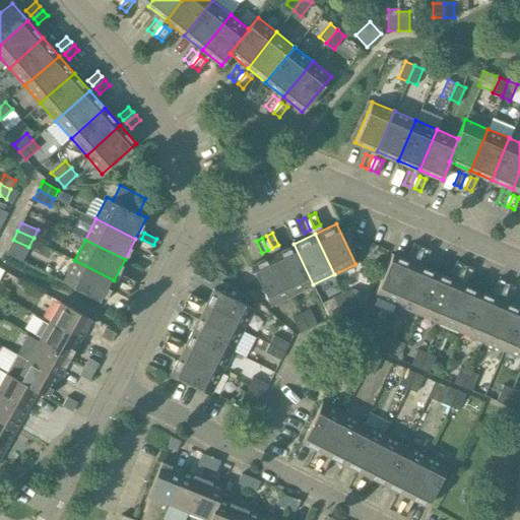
[(419,245),(413,242),(407,254),(414,257),(419,245)]
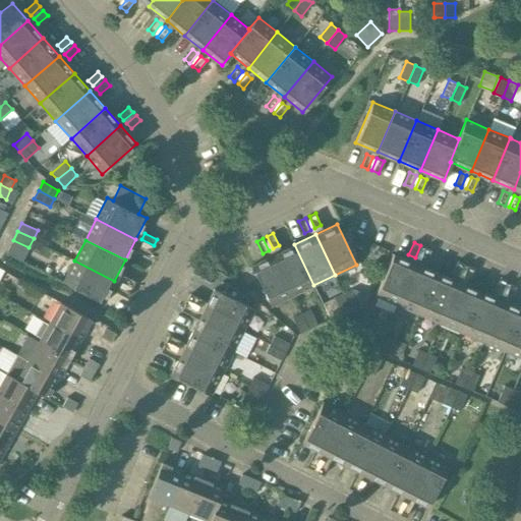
[(152,249),(139,243),(136,249),(148,255),(152,249)]
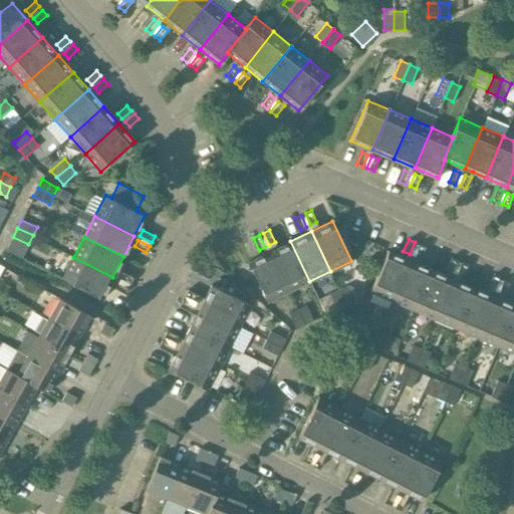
[(269,251),(289,291),(309,281),(290,241),(269,251)]
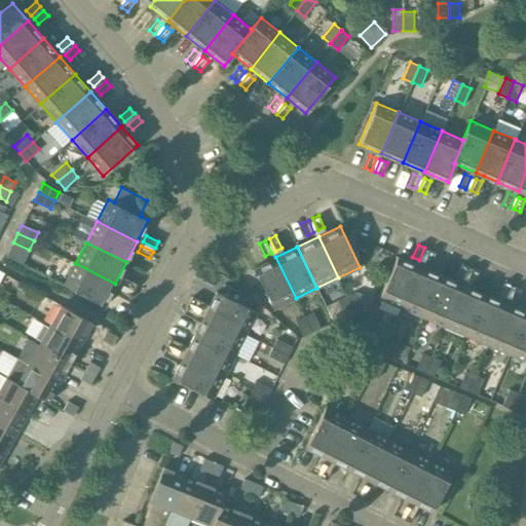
[(435,252),(428,250),(423,261),(429,264),(435,252)]
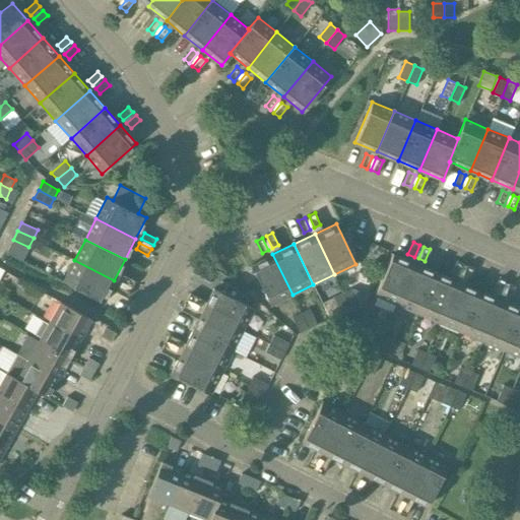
[(396,305),(414,263),(392,253),(374,296),(396,305)]
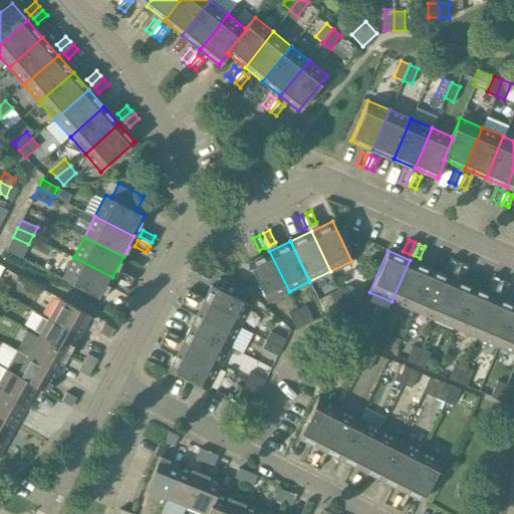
[(267,302),(289,291),(269,251),(248,261),(267,302)]
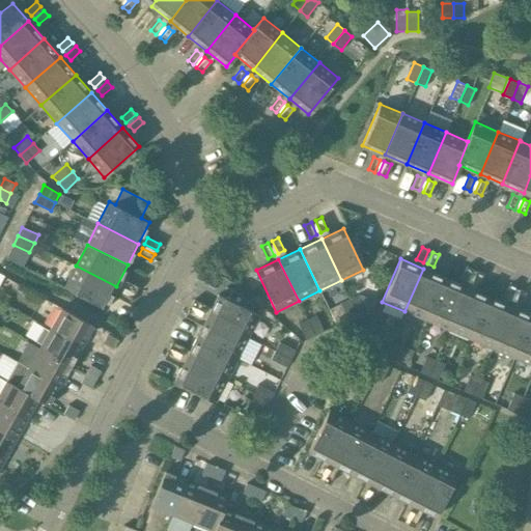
[(116,286),(76,266),(65,287),(106,308),(116,286)]
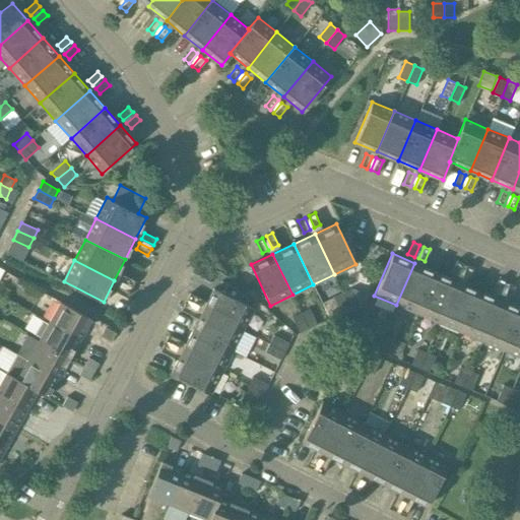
[(462,263),(456,260),(451,272),(457,274),(462,263)]
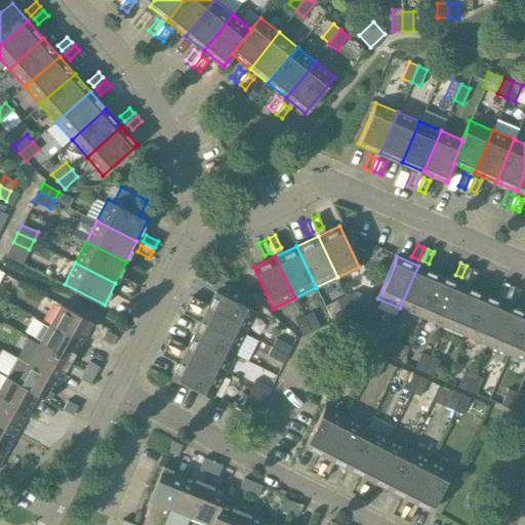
[(400,308),(421,317),(440,275),(418,266),(400,308)]
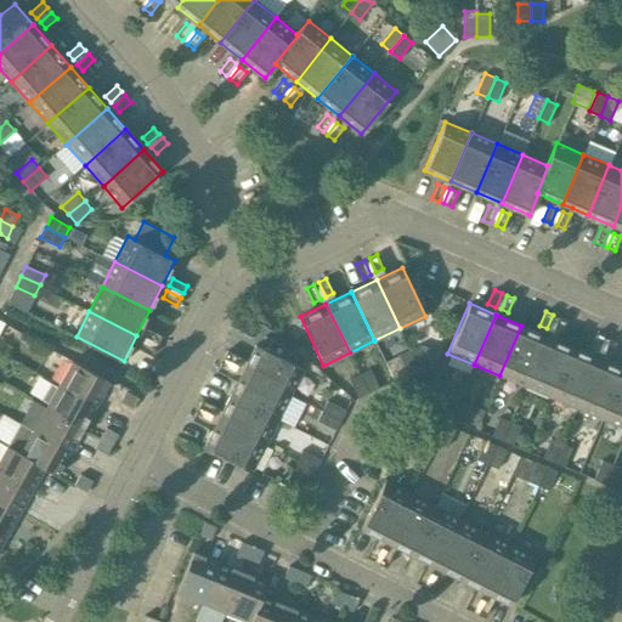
[(565,320),(558,316),(552,331),(559,334),(565,320)]
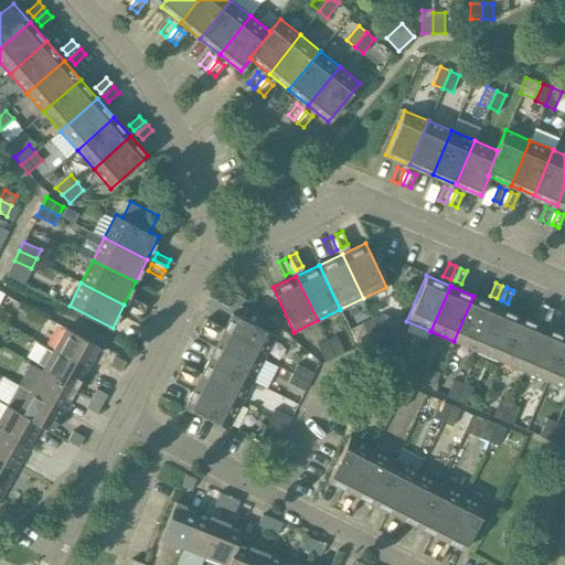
[(454,341),(477,351),(497,306),(473,296),(454,341)]
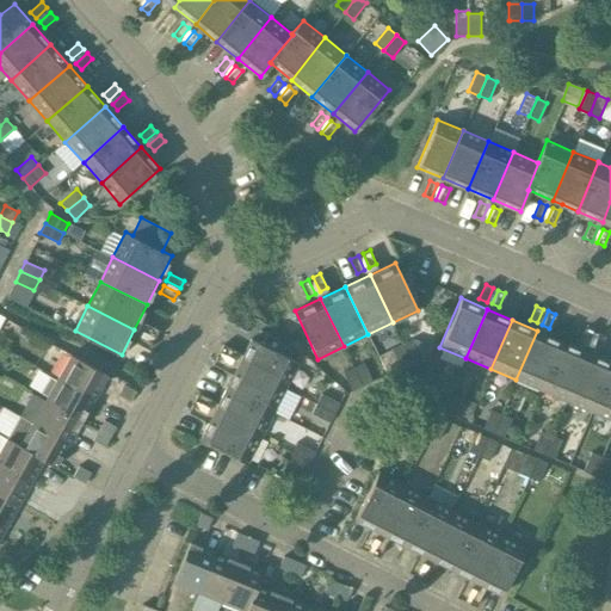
[(159,329),(144,322),(141,329),(155,337),(159,329)]
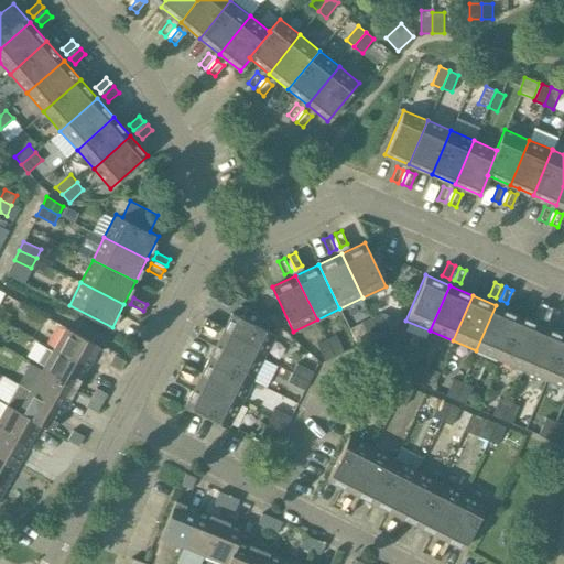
[(548,305),(541,302),(535,315),(542,317),(548,305)]
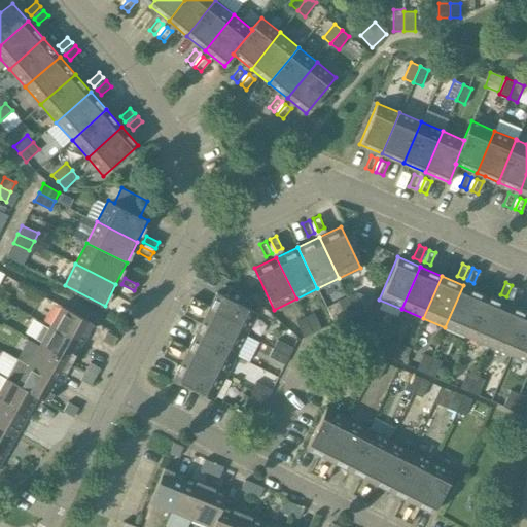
[(216,291),(205,313),(246,334),(257,312),(248,308),(250,304),(238,291),(225,285),(220,293),(216,291)]
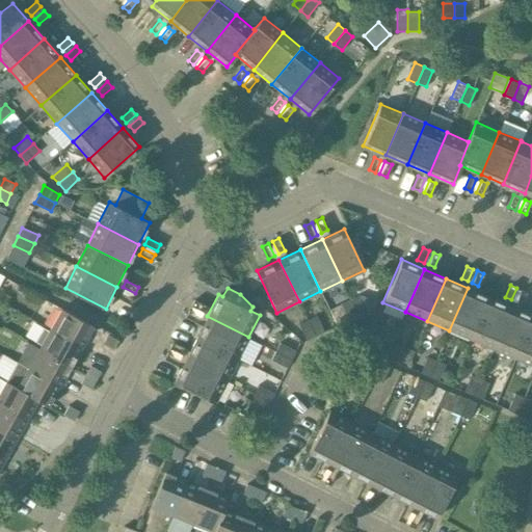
[(468,288),(449,330),(471,340),(489,296),(468,288)]
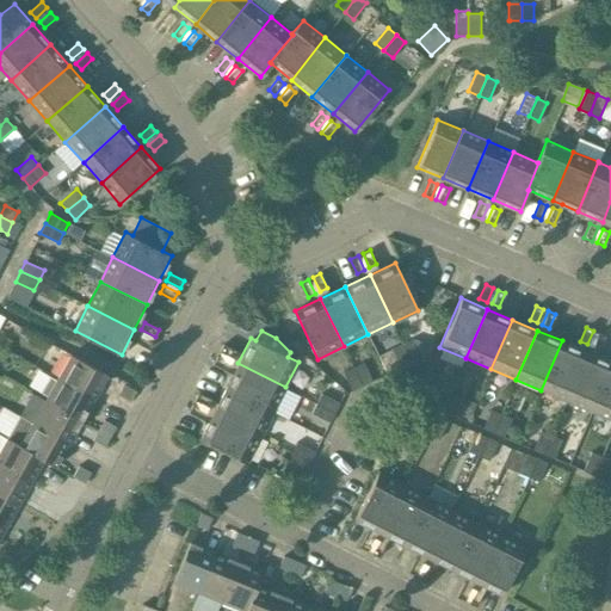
[(606,335),(598,332),(592,346),(600,350),(606,335)]
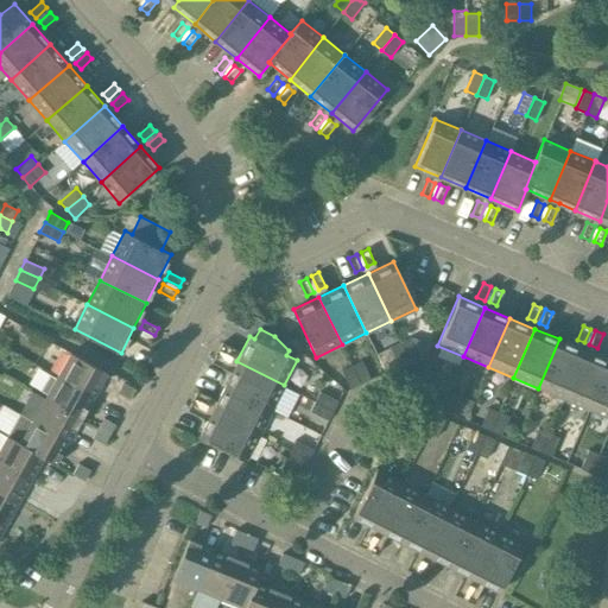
[(152,340),(138,333),(134,340),(149,347),(152,340)]
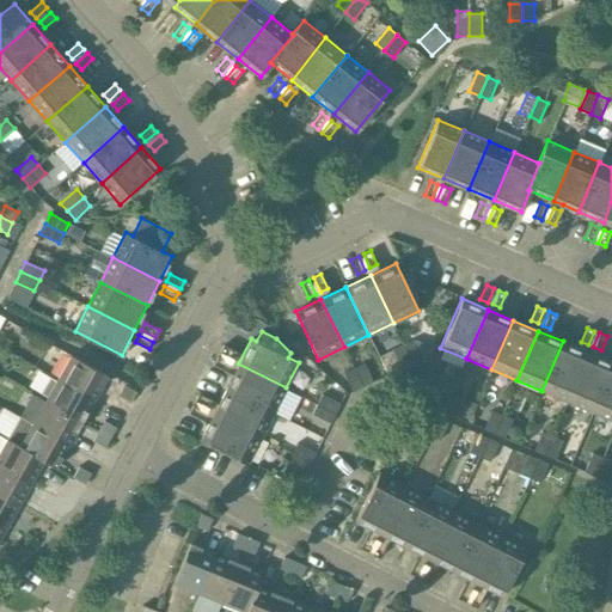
[(412,340),(403,344),(411,363),(422,357),(412,340)]
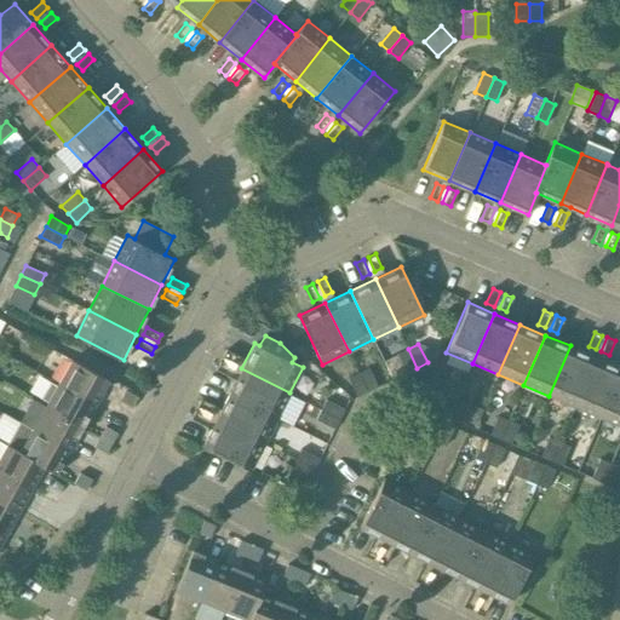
[(549,396),(574,407),(596,356),(570,345),(549,396)]
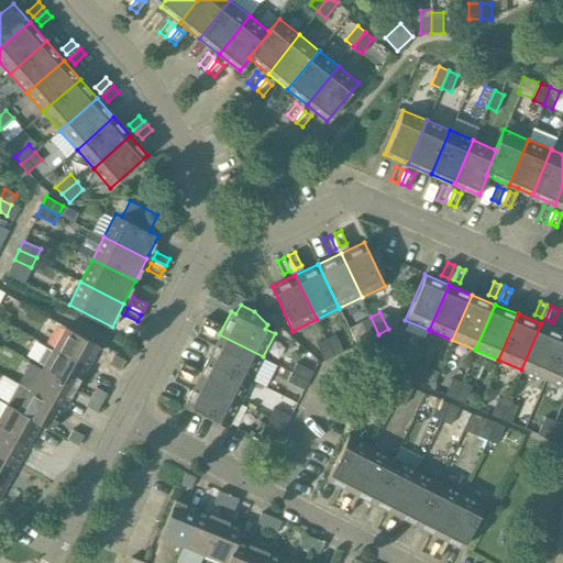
[(218,322),(206,317),(202,323),(214,330),(218,322)]
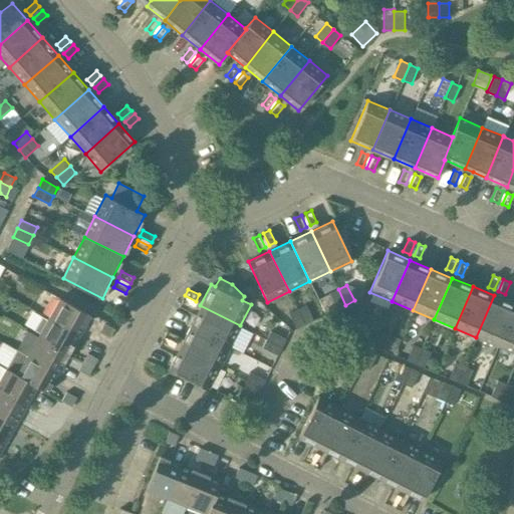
[(337,309),(345,305),(338,289),(329,293),(337,309)]
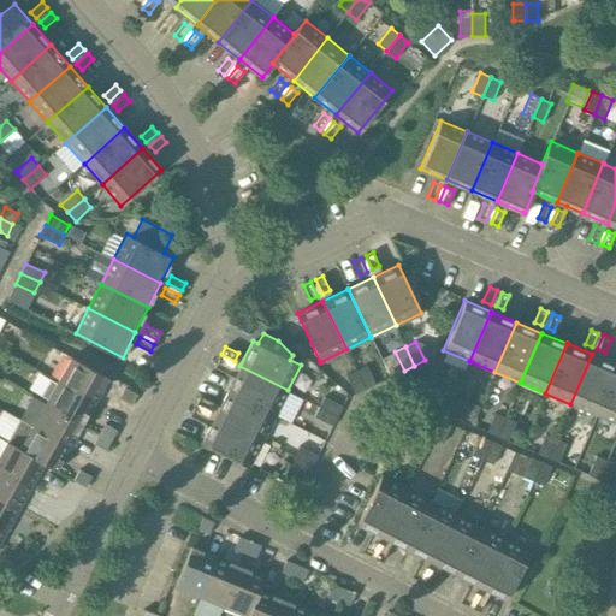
[(570,404),(597,415),(615,368),(615,363),(592,354),(570,404)]
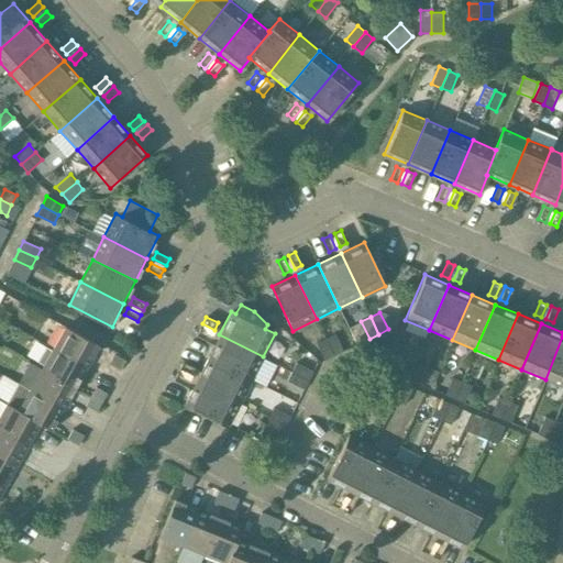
[(53,348),(86,366),(98,345),(65,327),(53,348)]
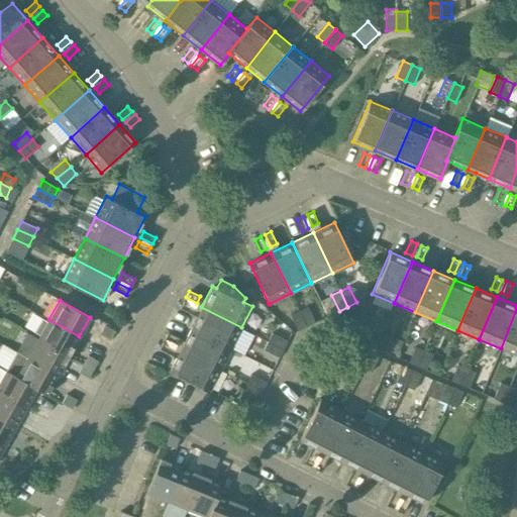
[(195,306),(184,301),(181,307),(192,313),(195,306)]
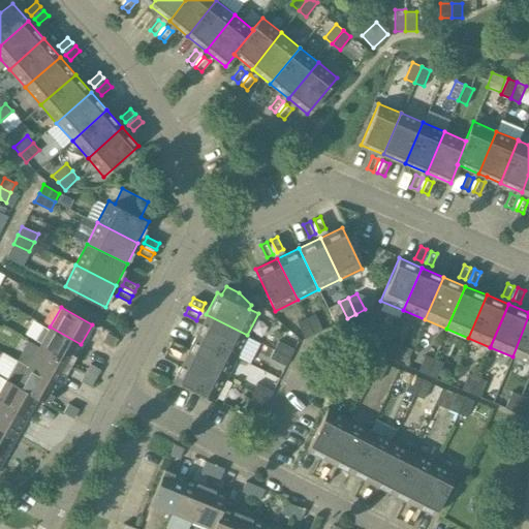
[(237,356),(247,335),(206,314),(195,336),(237,356)]
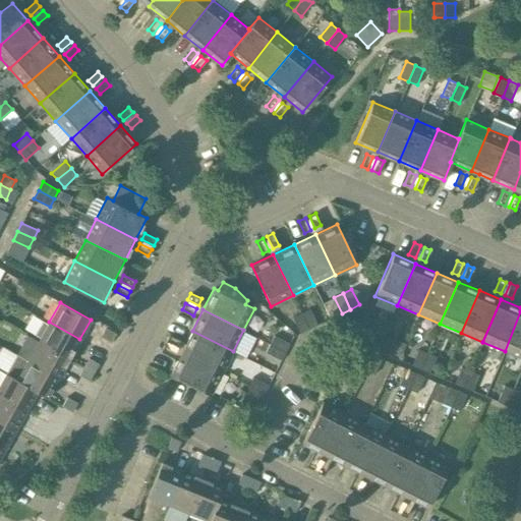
[(309,309),(301,313),(308,329),(316,325),(309,309)]
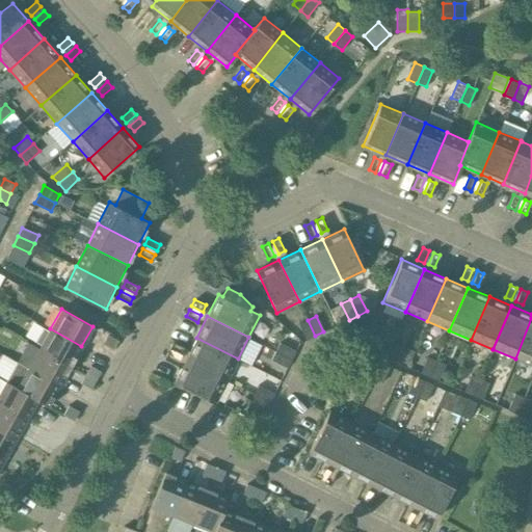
[(531,318),(515,358),(531,365),(531,318)]
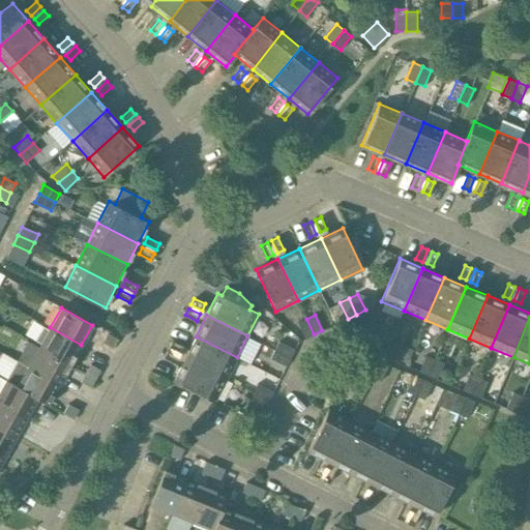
[(314,334),(306,319),(297,323),(304,339),(314,334)]
